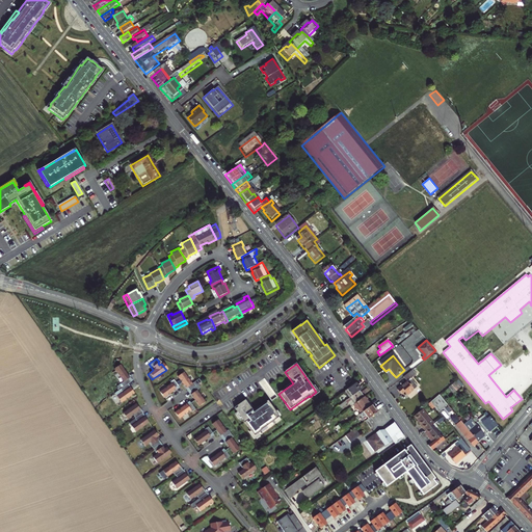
[(129,377),(120,365),(113,370),(123,381),(127,378),(129,377)]
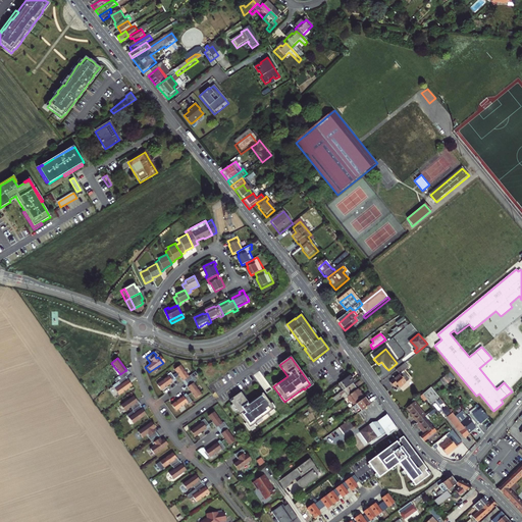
[(408,368),(404,363),(396,370),(400,375),(389,383),(393,387),(396,385),(398,388),(409,379),(403,372),(408,368)]
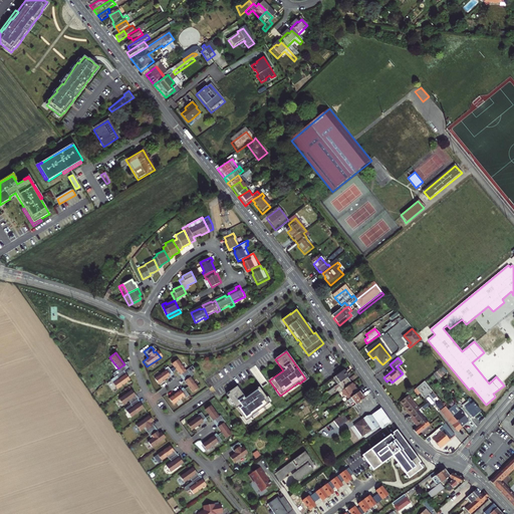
[(184,371),(176,360),(170,364),(179,376),(180,375),(182,377),(188,373),(193,369),(191,366),(184,371)]
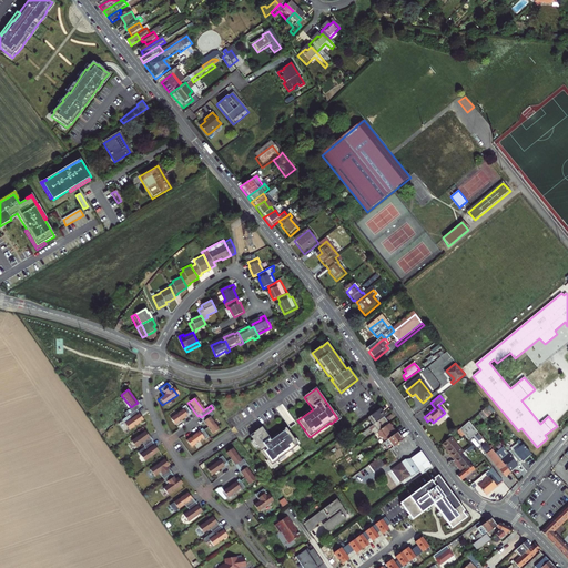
[(133,411),(139,407),(135,404),(131,407),(124,413),(127,416),(133,411)]
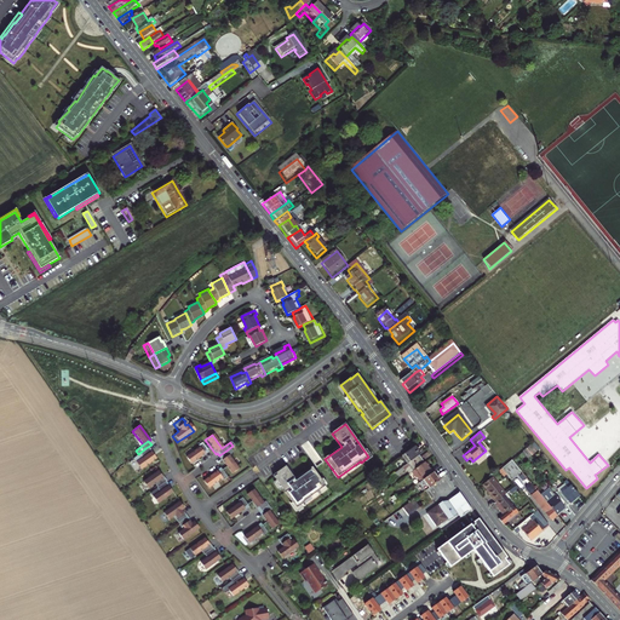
[(201,454),(206,451),(200,443),(196,447),(197,448),(184,458),(189,465),(202,455),(201,454)]
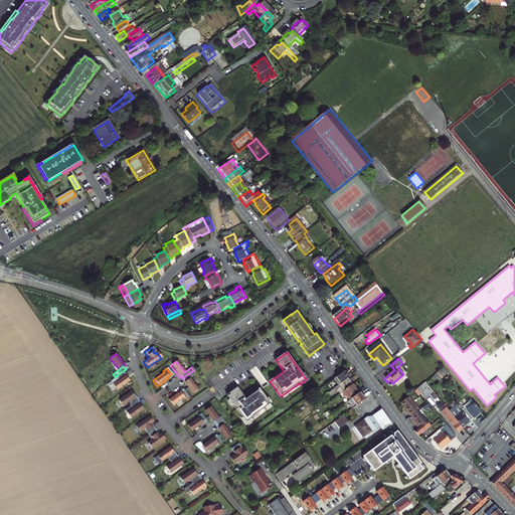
[(439,372),(444,378),(449,374),(444,368),(439,372)]
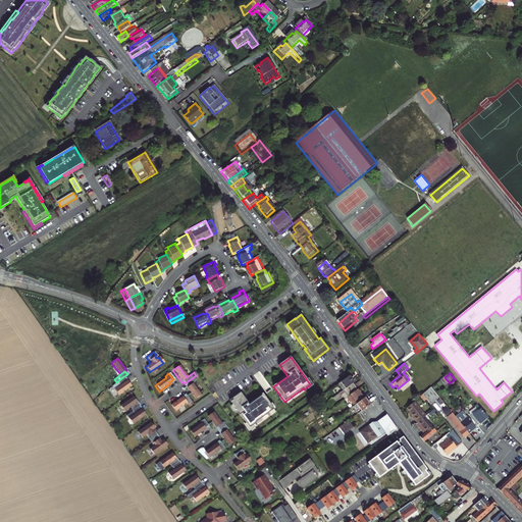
[(337,384),(343,392),(353,383),(348,376),(337,384)]
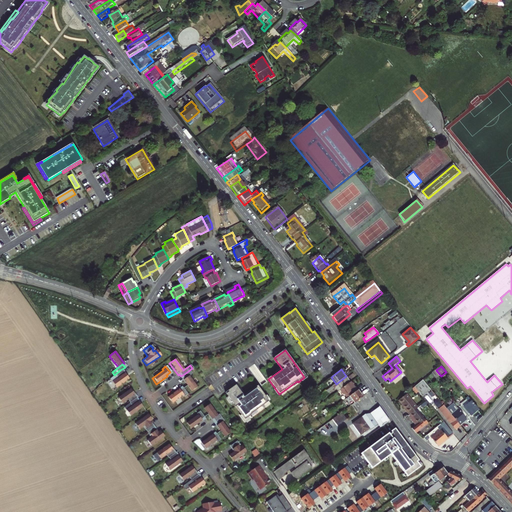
[(114,389),(127,379),(120,370),(114,375),(113,375),(116,379),(110,383),(114,389)]
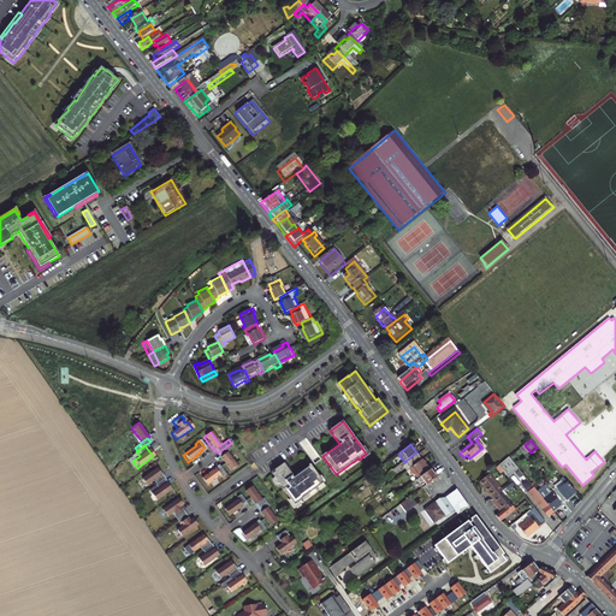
[(225,448),(218,452),(220,457),(219,458),(229,472),(236,467),(226,454),(229,452),(225,448)]
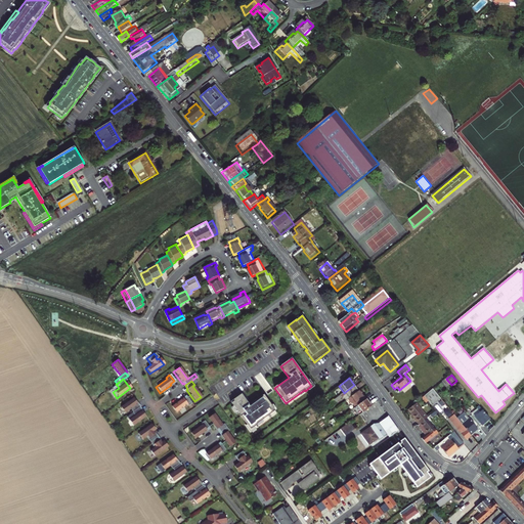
[(346,401),(349,399),(358,392),(354,385),(344,393),(334,400),(336,402),(343,397),(346,401)]
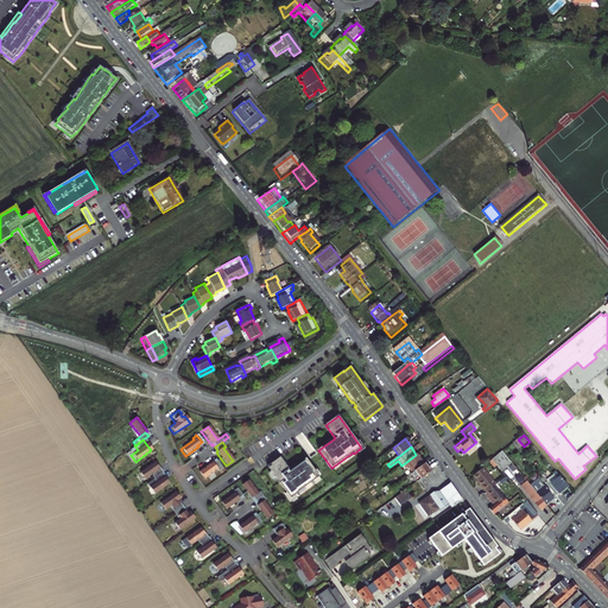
[(500,473),(511,464),(500,451),(491,460),(500,473)]
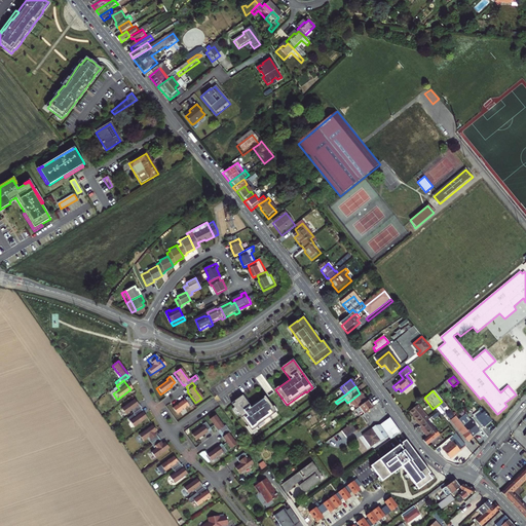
[(363,399),(360,393),(350,401),(352,404),(355,404),(359,408),(368,402),(365,398),(363,399)]
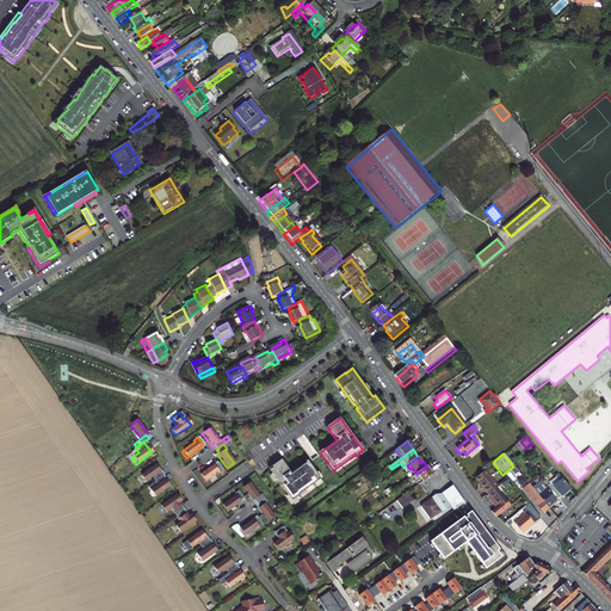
[(290,474),(281,461),(267,470),(291,503),(300,497),(298,497),(320,480),(307,462),(290,474)]
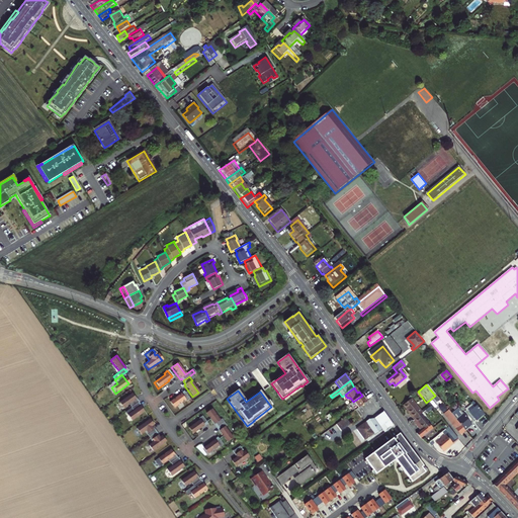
[(180,395),(168,403),(173,409),(184,401),(185,402),(189,400),(184,394),(181,396),(180,395)]
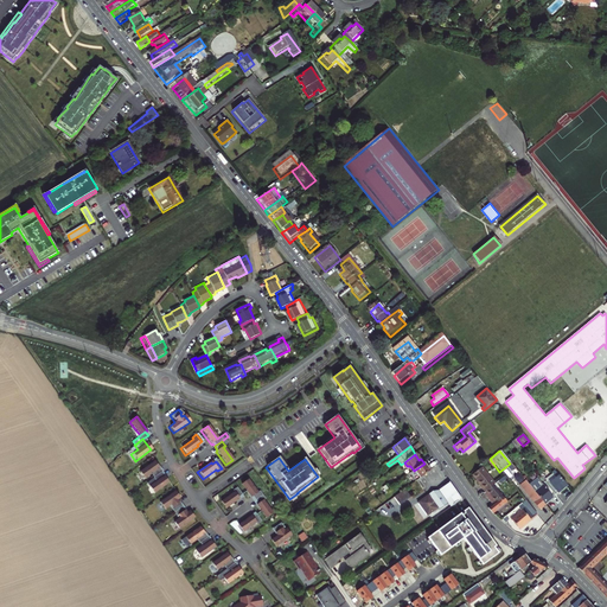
[(160,473),(153,462),(138,473),(142,480),(149,475),(152,479),(160,473)]
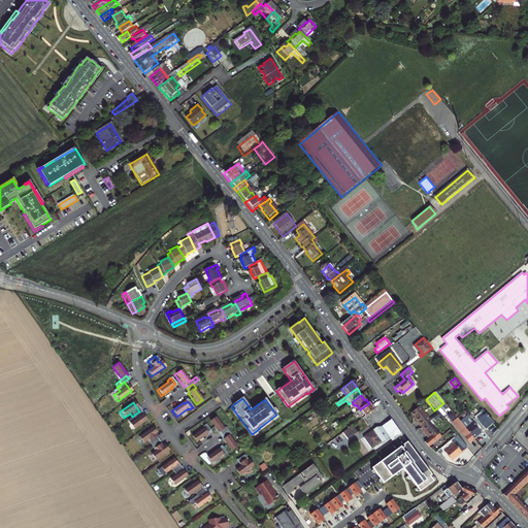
[(364,417),(373,409),(369,403),(360,409),(364,417)]
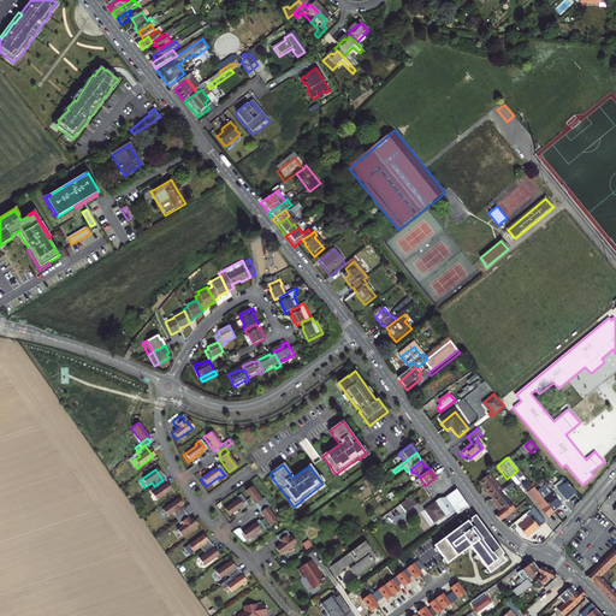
[(490,502),(503,490),(489,473),(477,484),(484,493),(483,493),(490,502)]
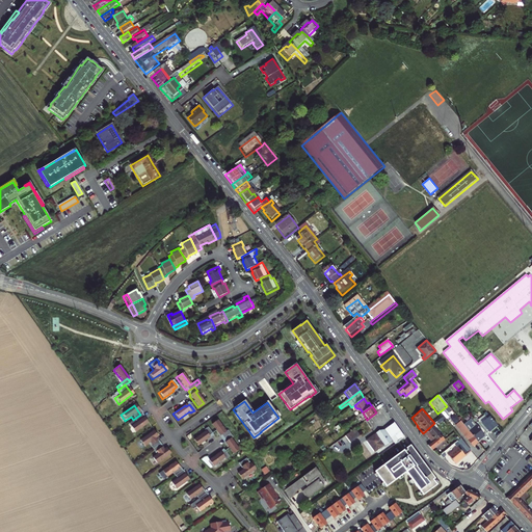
[(134,433),(147,424),(140,415),(133,420),(135,423),(129,427),(134,433)]
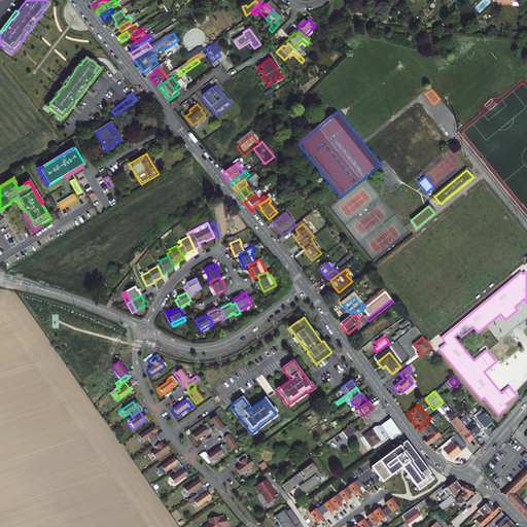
[(478,418),(473,422),(481,430),(484,428),(491,422),(484,414),(478,418)]
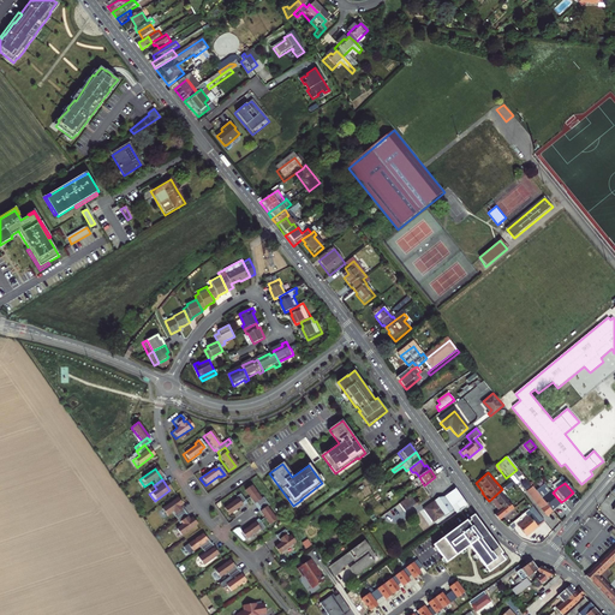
[(536,491),(551,512),(561,505),(544,484),(536,491)]
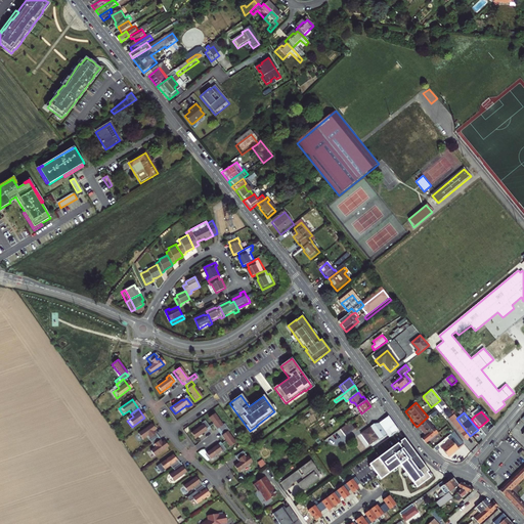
[(222,426),(214,415),(208,419),(216,431),(217,430),(219,432),(225,428),(223,425),(222,426)]
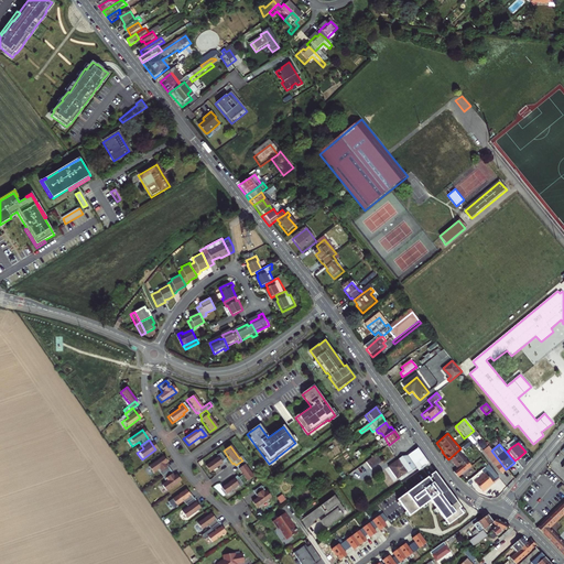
[(500,474),(506,469),(491,451),(488,447),(483,453),(500,474)]
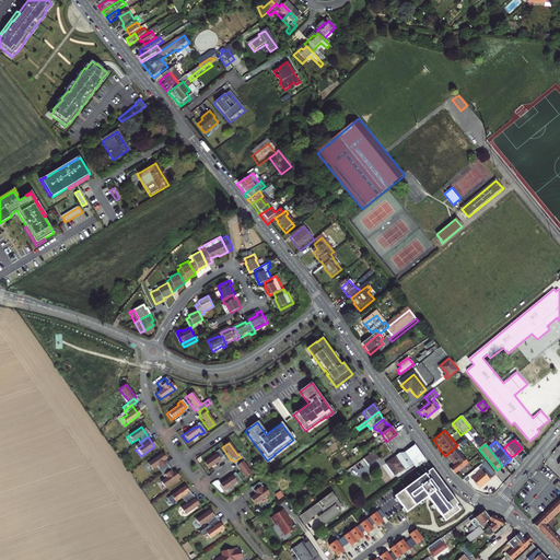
[(455,447),(463,457),(465,455),(457,445),(455,447)]
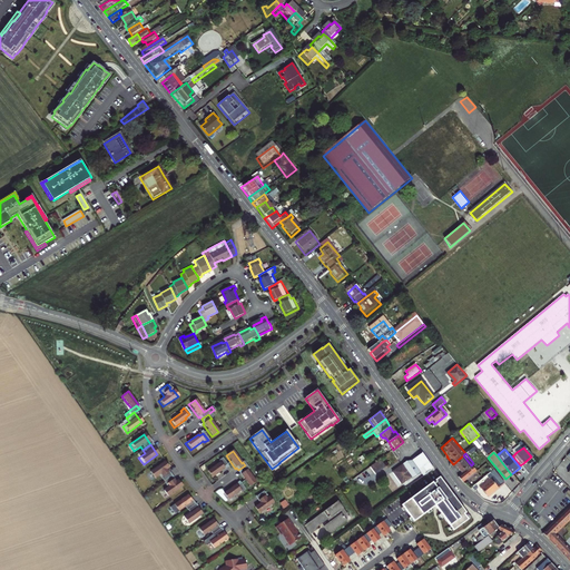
[(421,454),(411,461),(418,470),(422,468),(426,473),(432,470),(421,454)]
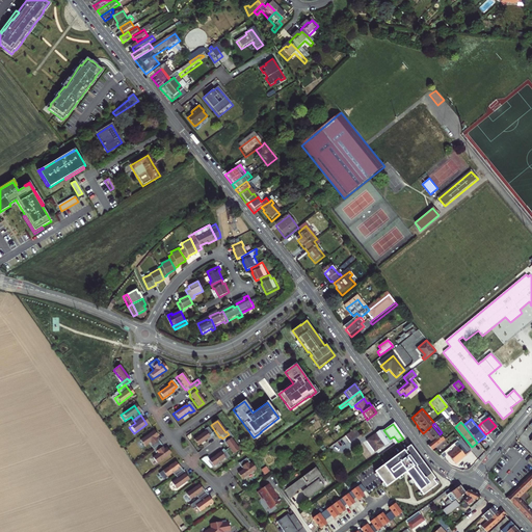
[(422,433),(430,443),(427,445),(432,451),(446,441),(440,434),(432,425),(423,433),(422,433)]
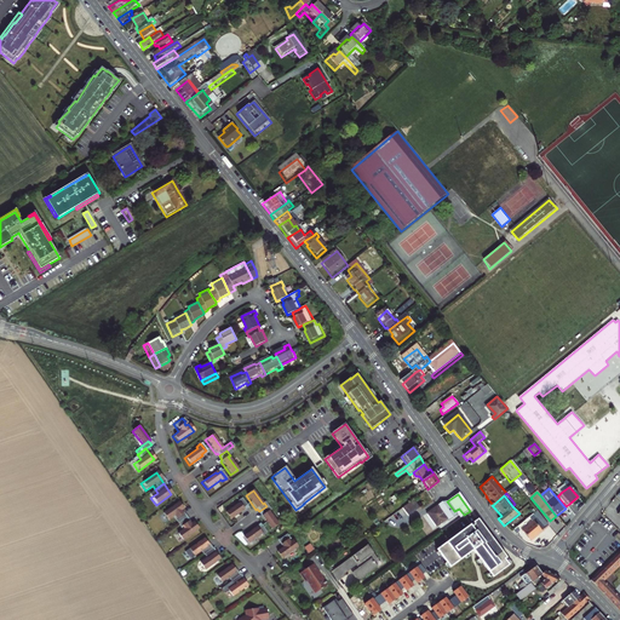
[(241,510),(245,507),(240,500),(235,503),(237,505),(223,515),(229,522),(242,512),(241,510)]
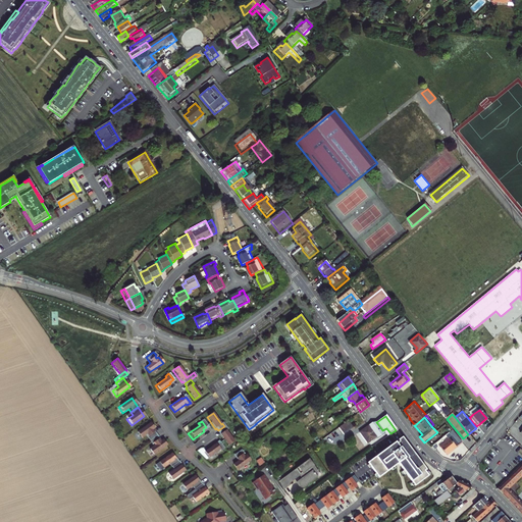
[(352,427),(348,421),(337,428),(343,434),(352,427)]
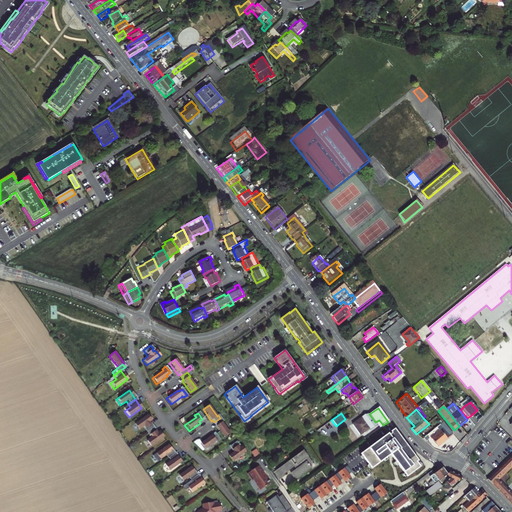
[(369,414),(367,415),(374,424),(375,422),(369,414)]
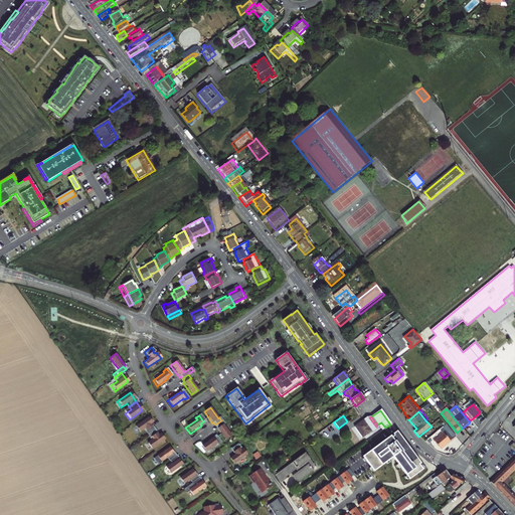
[(149,425),(152,423),(147,417),(134,427),(138,434),(143,430),(145,432),(144,433),(146,436),(153,431),(149,425)]
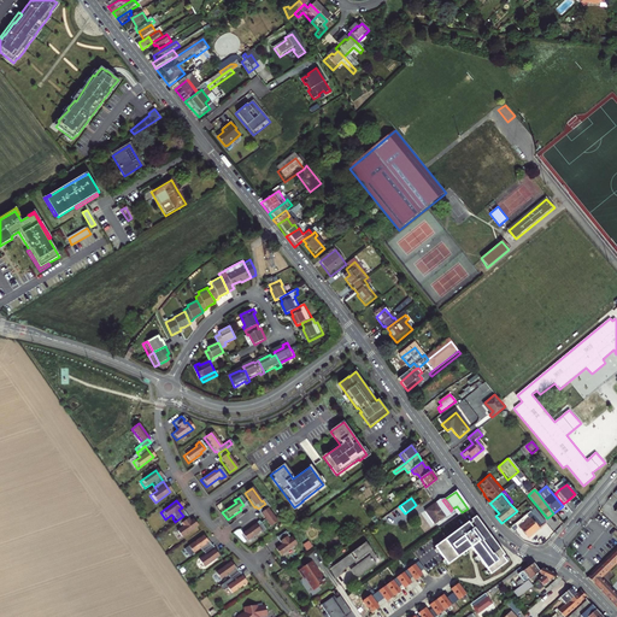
[(424,511),(434,524),(439,519),(440,522),(445,518),(454,511),(458,516),(462,512),(457,506),(452,509),(451,511),(442,500),(440,503),(439,500),(424,511)]
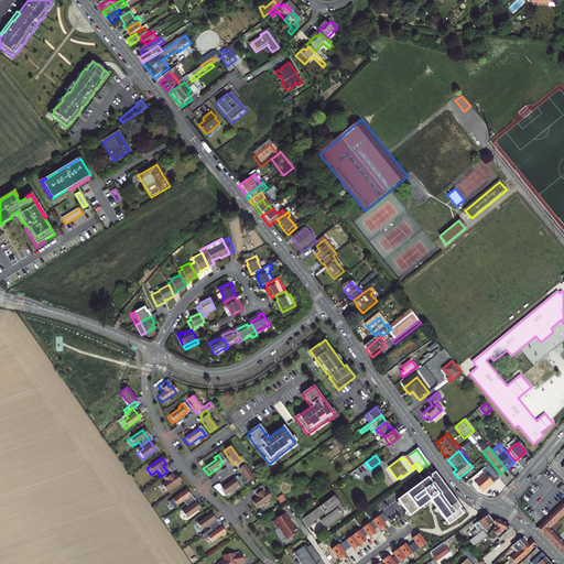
[(242,461),(236,465),(239,469),(238,470),(247,483),(253,478),(245,466),(246,465),(242,461)]
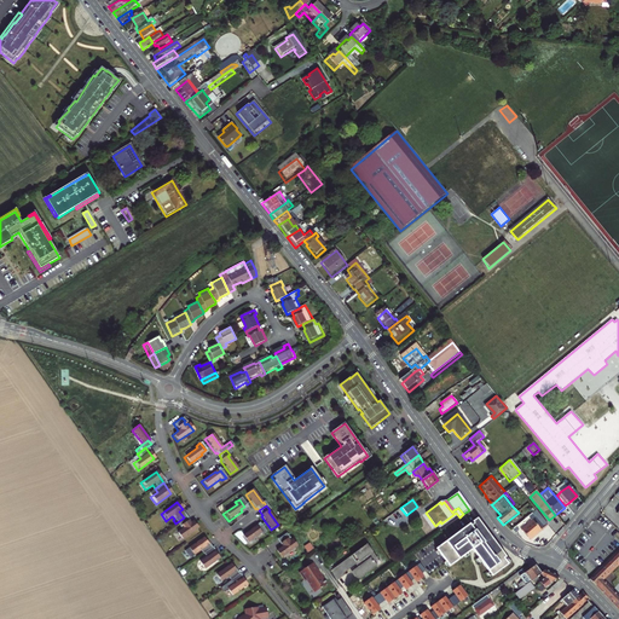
[(532,519),(526,524),(533,533),(545,524),(533,509),(528,514),(532,519)]
